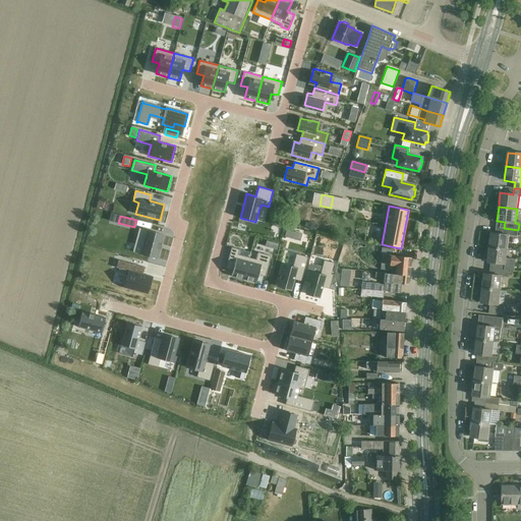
[(489,247),(508,249),(510,235),(518,236),(518,230),(504,228),(504,234),(491,233),(489,247)]
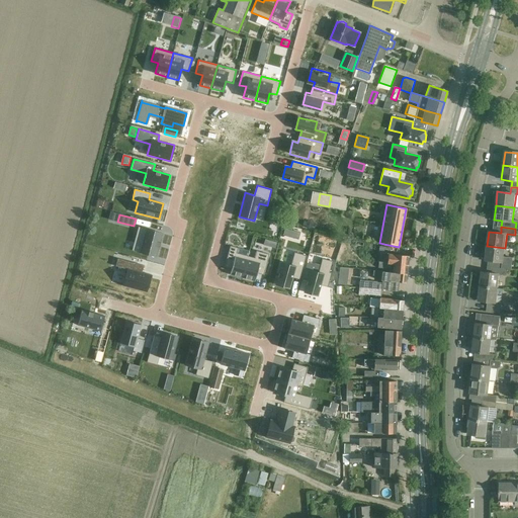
[(139,228),(135,242),(143,245),(141,253),(156,257),(162,234),(139,228)]
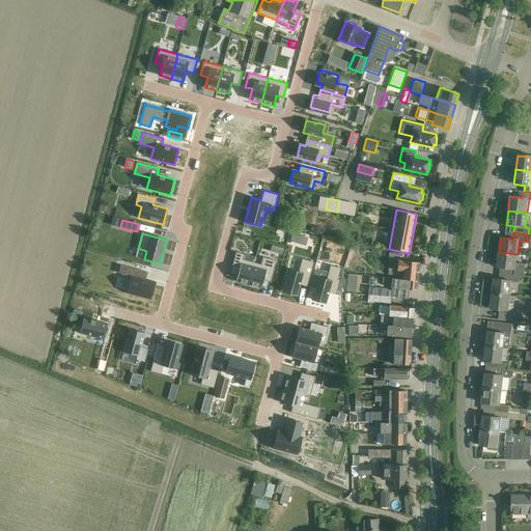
[(292,233),(290,242),(297,243),(299,235),(292,233)]
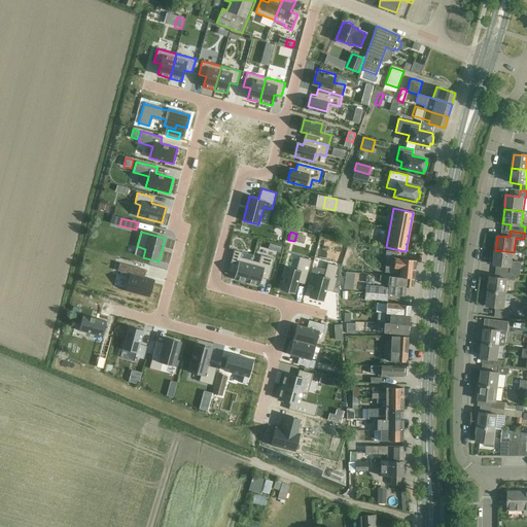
[(234,250),(229,272),(236,274),(234,279),(246,283),(252,260),(240,257),(241,252),(234,250)]
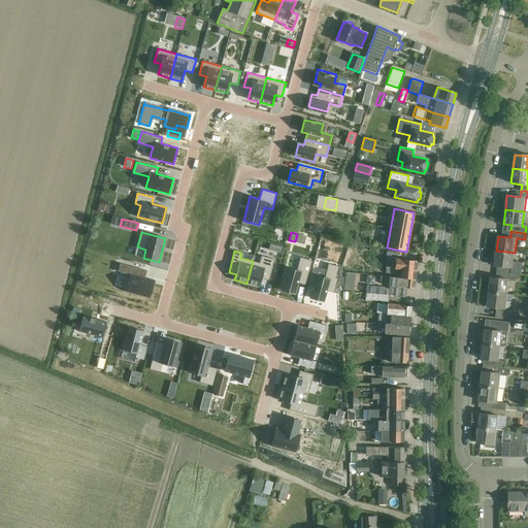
[(514,263),(515,253),(496,251),(495,265),(503,266),(503,272),(521,274),(522,264),(514,263)]
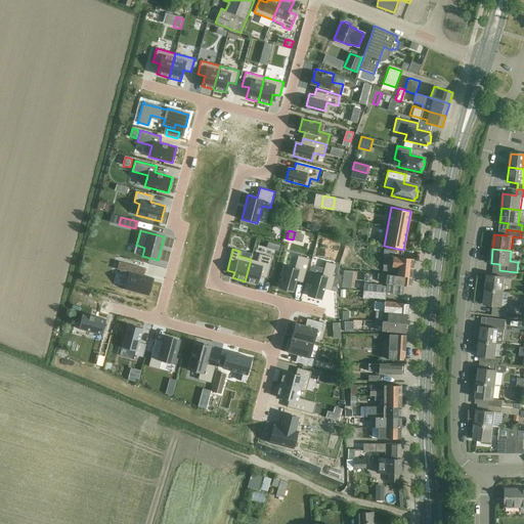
[(398,267),(412,268),(413,259),(399,258),(394,257),(395,251),(384,250),(384,256),(385,256),(384,264),(398,267)]
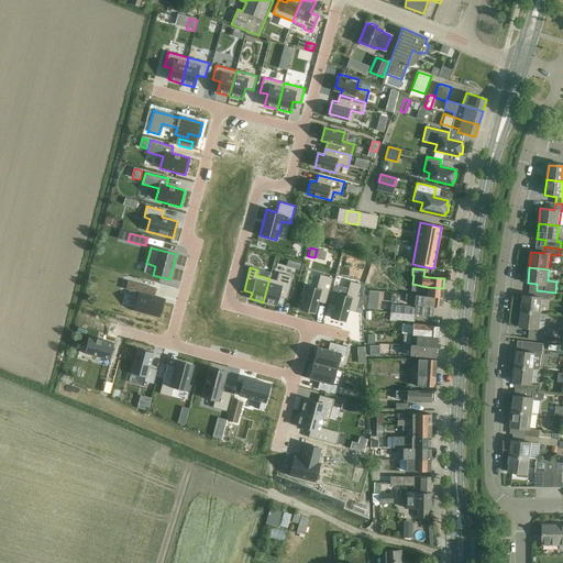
[(269,278),(263,302),(277,306),(280,295),(287,297),(293,276),(278,273),(276,280),(269,278)]
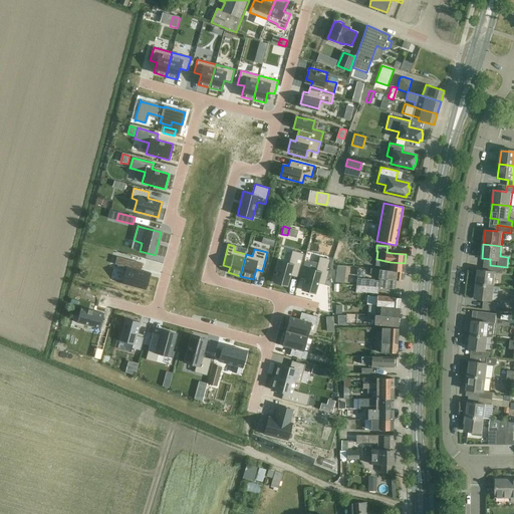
[(279,261),(274,282),(287,286),(290,275),(297,277),(303,253),(292,250),(288,263),(279,261)]
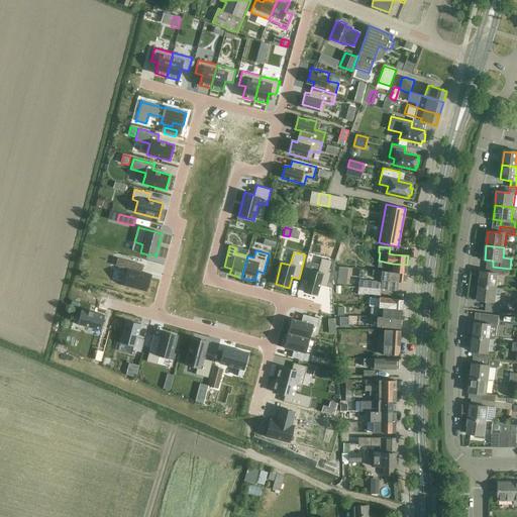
[(116,257),(114,266),(122,268),(124,260),(116,257)]
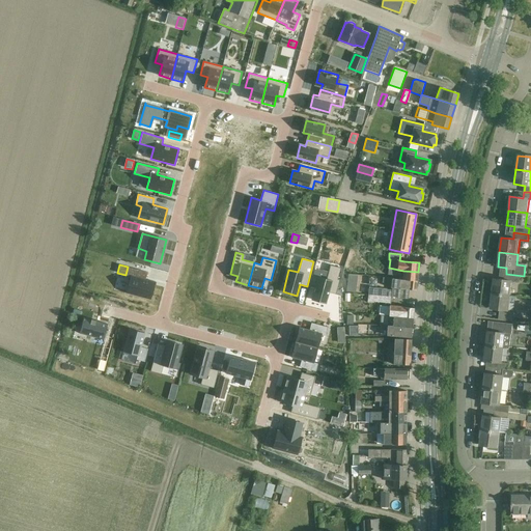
[(317,277),(311,300),(326,303),(329,292),(336,295),(339,280),(338,279),(341,268),(330,264),(326,279),(317,277)]
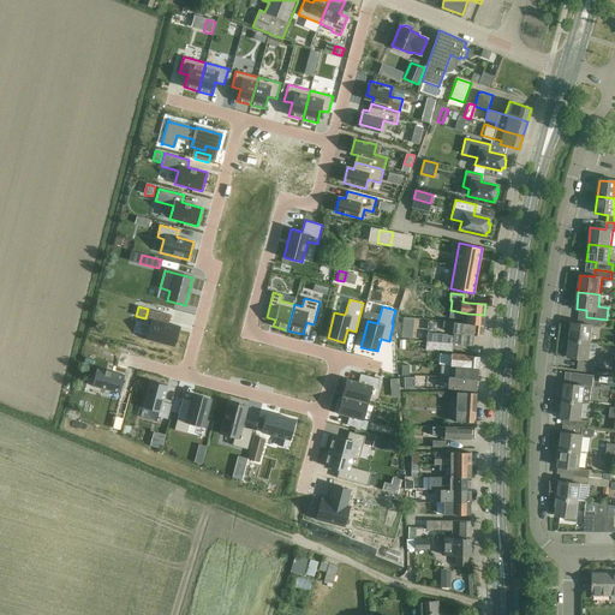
[(467,314),(451,310),(449,318),(460,320),(460,314),(467,315),(466,324),(483,326),(484,315),(467,314)]
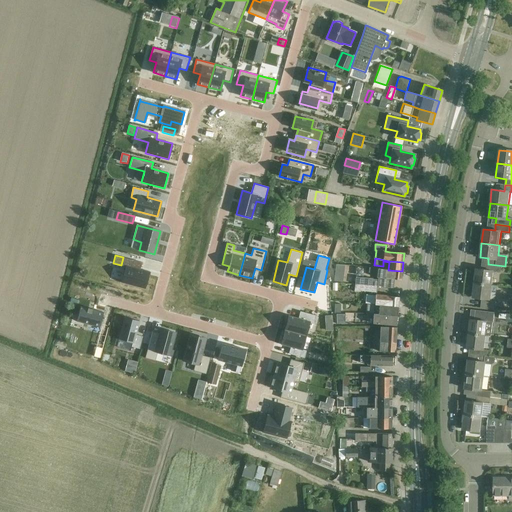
[(126,265),(122,282),(146,288),(150,271),(140,268),(142,262),(132,260),(131,266),(126,265)]
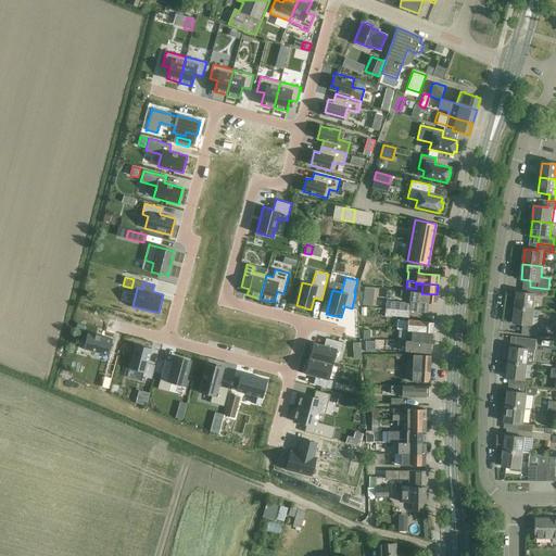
[(515,307),(534,310),(536,294),(544,295),(545,289),(548,289),(530,287),(529,293),(517,291),(515,307)]
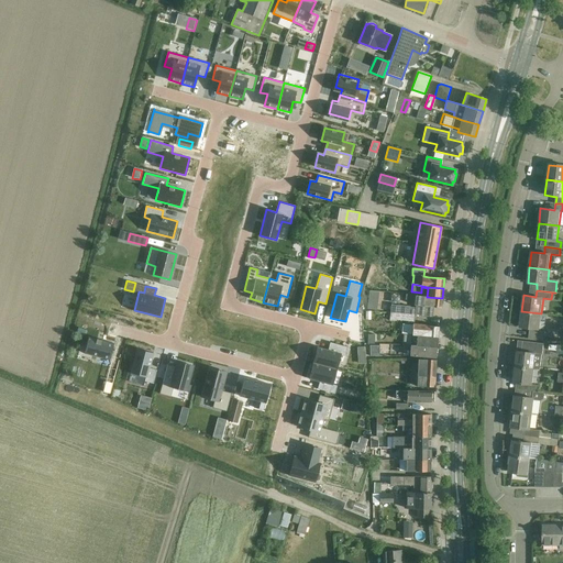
[(415,305),(426,307),(441,308),(442,298),(427,297),(406,295),(406,300),(415,301),(415,305)]
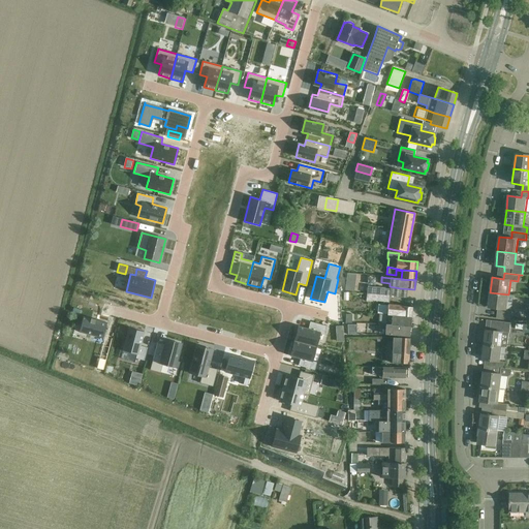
[(368,286),(367,293),(390,296),(391,288),(385,288),(385,287),(368,286)]
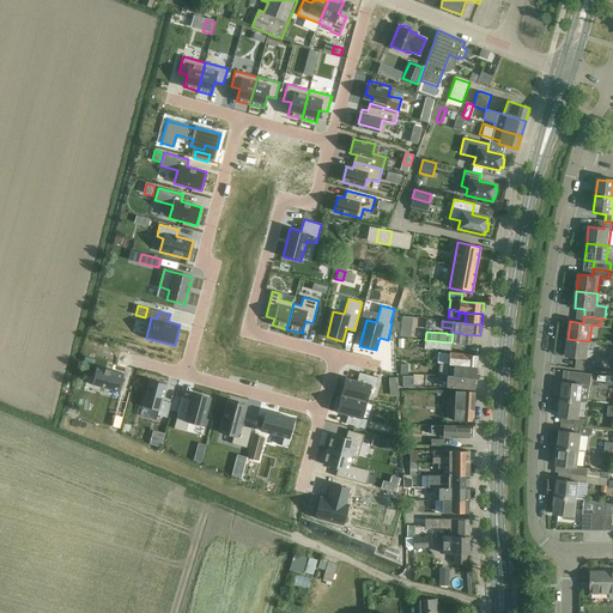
[(592,370),(593,358),(588,358),(589,341),(568,339),(565,356),(577,357),(576,368),(592,370)]
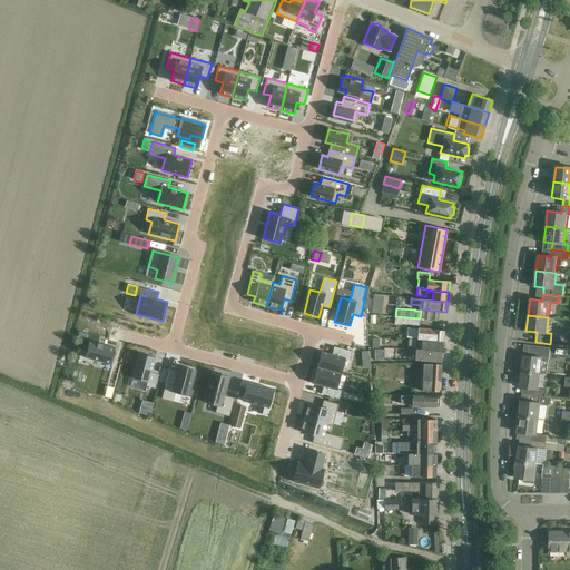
[(401,325),(401,324),(419,326),(420,318),(395,316),(394,325),(401,325)]
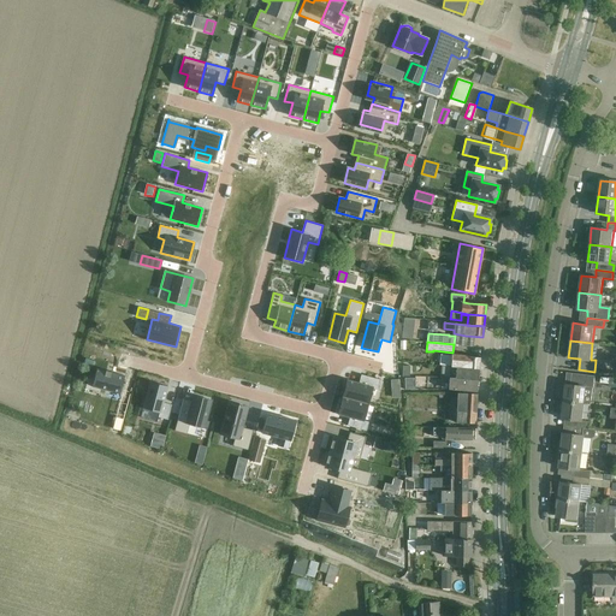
[(452,355),(452,366),(479,368),(480,357),(452,355)]
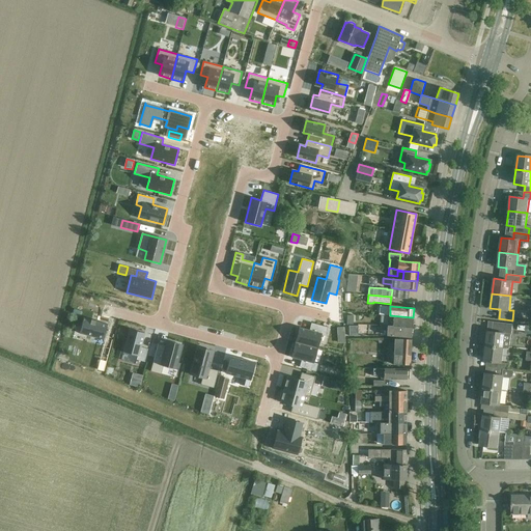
[(398,326),(412,327),(413,317),(390,315),(389,316),(388,316),(388,326),(392,326),(398,326)]
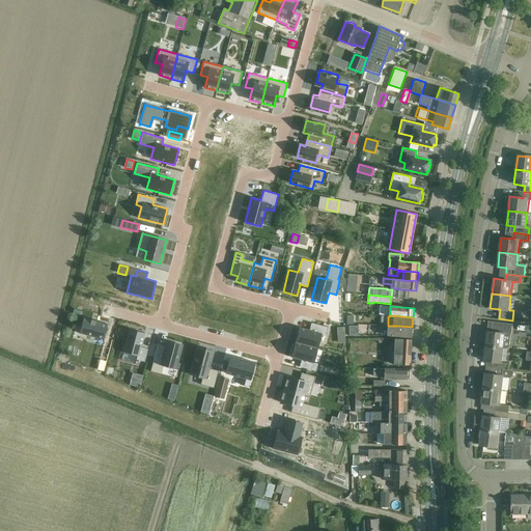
[(83,317),(79,333),(103,339),(107,324),(83,317)]
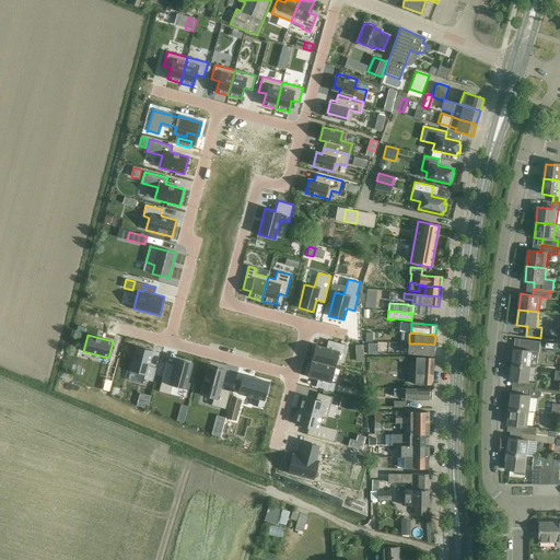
[(315,345),(311,362),(335,369),(339,352),(343,353),(346,345),(328,340),(326,348),(315,345)]
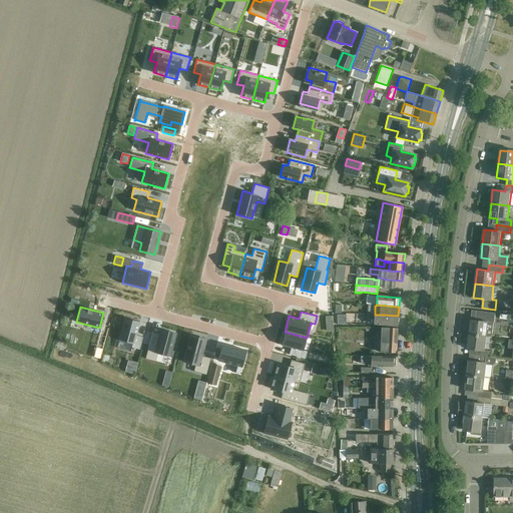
[(471,320),(469,334),(487,336),(492,337),(493,327),(494,327),(495,317),(476,314),(475,321),(471,320)]
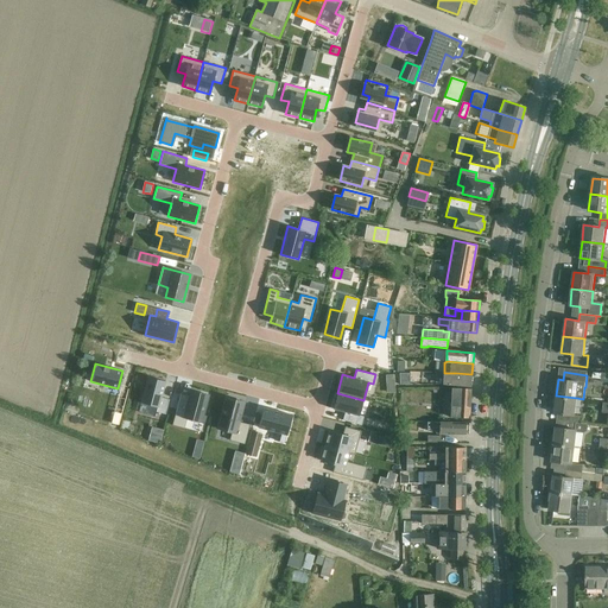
[(411,373),(400,373),(400,385),(410,386),(411,373)]
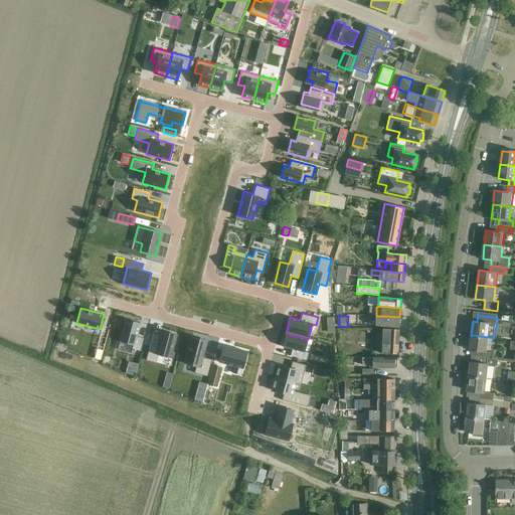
[(376,316),(375,326),(398,328),(399,317),(386,316),(380,316),(376,316)]
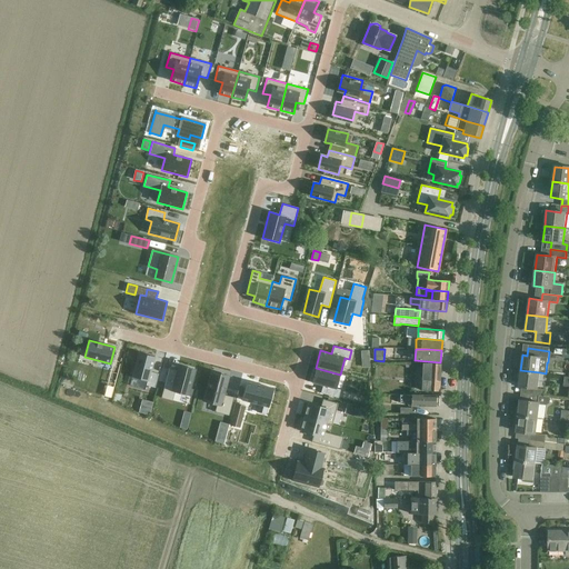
[(138,352),(130,386),(145,390),(146,386),(155,388),(159,373),(151,372),(155,357),(138,352)]
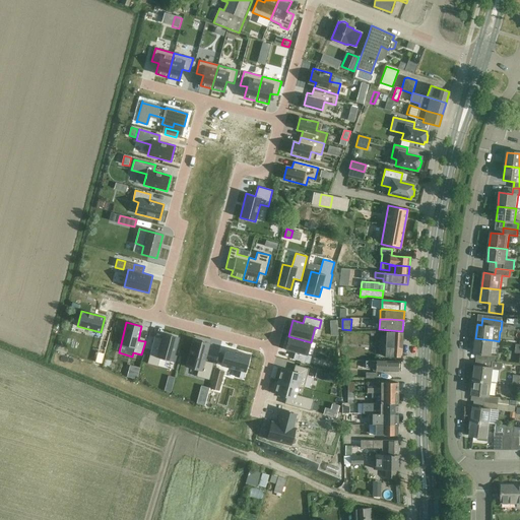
[(385,356),(392,356),(402,358),(403,332),(386,331),(385,356)]
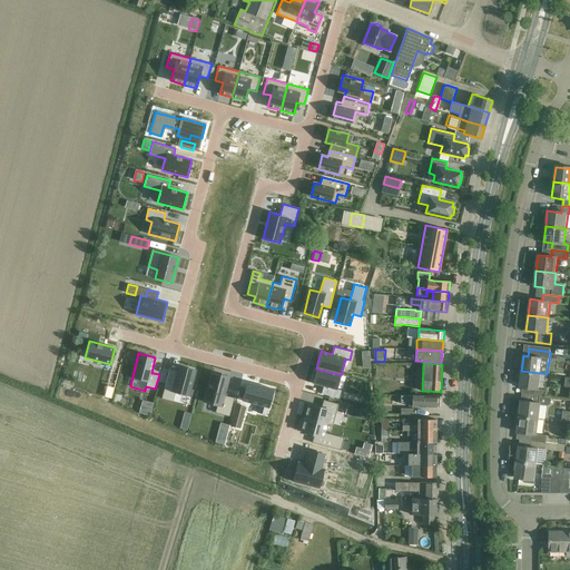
[(168,373),(161,399),(173,402),(175,392),(189,396),(196,371),(178,366),(176,374),(168,373)]
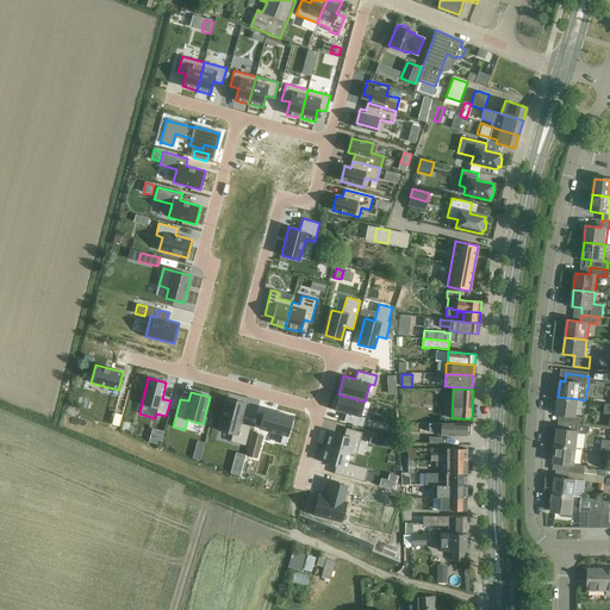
[(338,394),(334,410),(346,414),(343,422),(362,427),(365,417),(361,416),(365,402),(338,394)]
